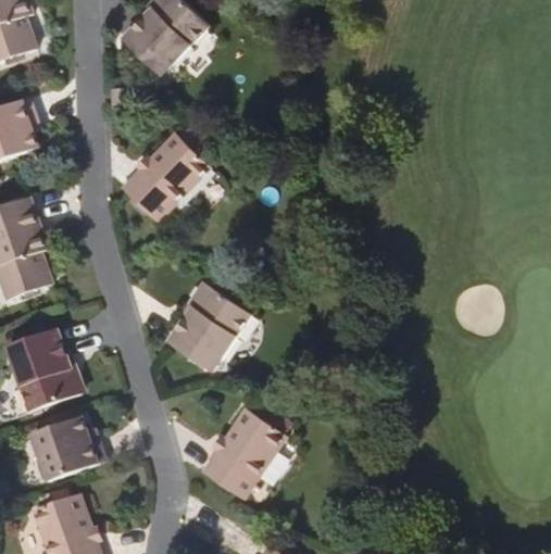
[(0,59),(33,49),(23,17),(28,15),(23,0),(0,0),(0,59)]
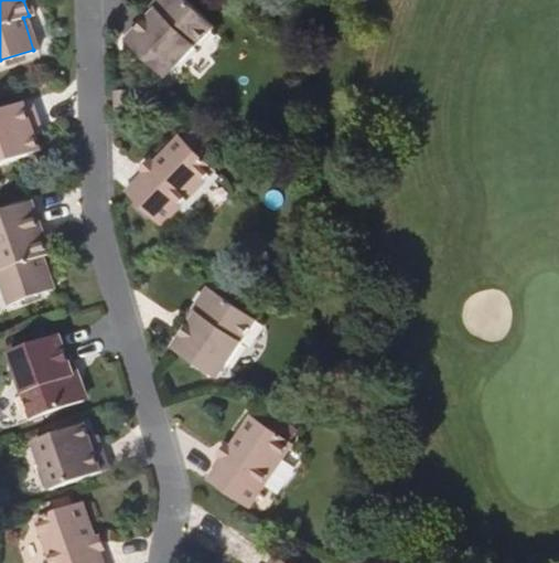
[(153,0),(152,10),(147,14),(122,40),(160,76),(208,24),(183,0),(153,0)]
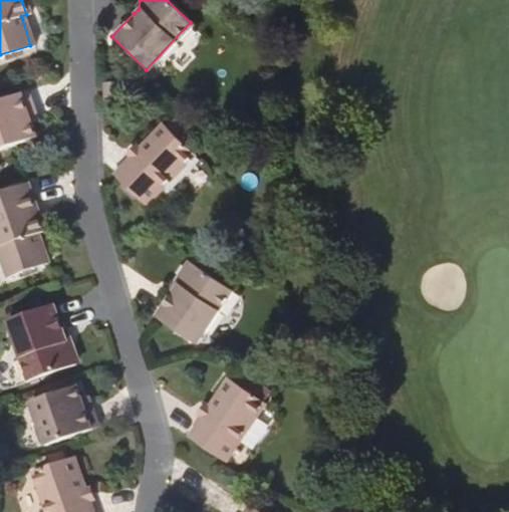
[(138,0),(129,9),(134,13),(139,9),(140,0),(138,0)]
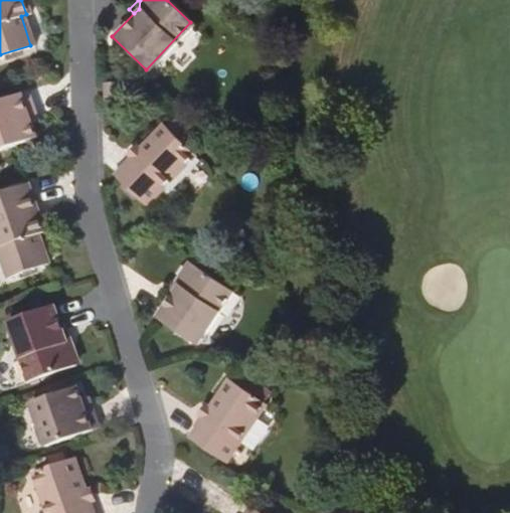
[(27,114),(34,112),(27,91),(0,99),(0,147),(35,136),(31,124),(27,114)]
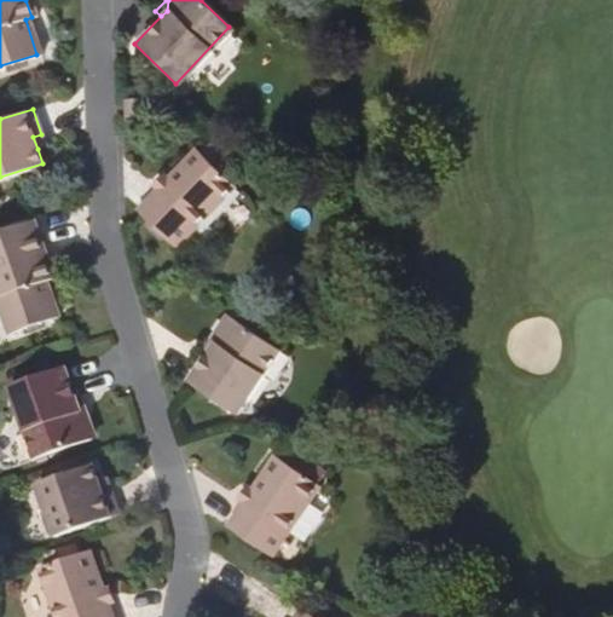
[(45,146),(41,134),(33,137),(38,149),(45,146)]
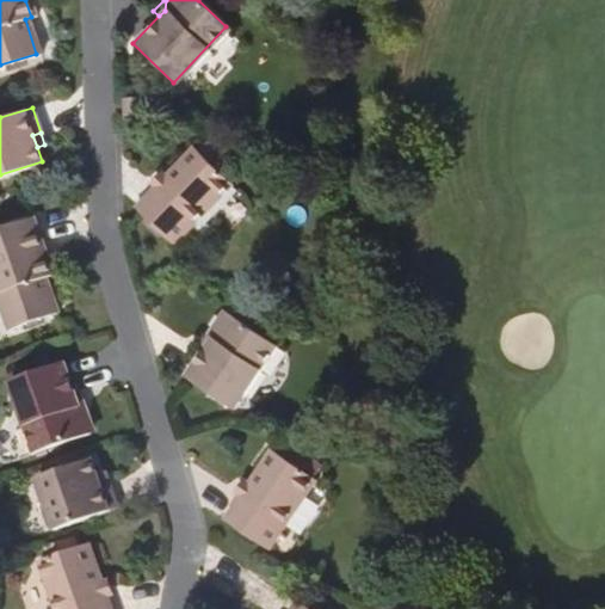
[(168,243),(227,183),(189,147),(131,207),(168,243)]
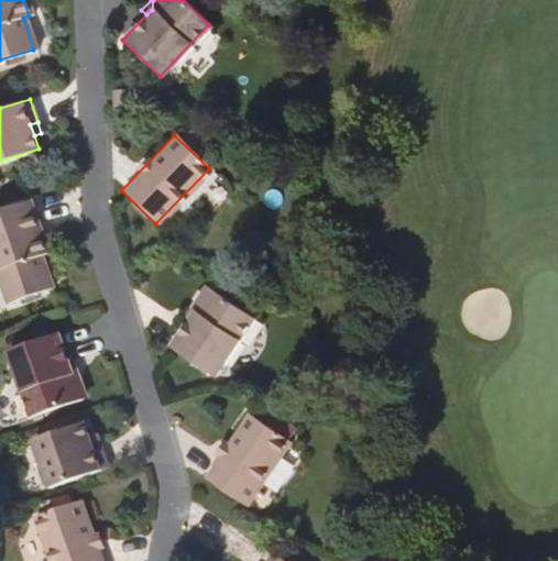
[(10,301),(52,286),(40,253),(45,251),(28,198),(0,207),(0,272),(10,301)]
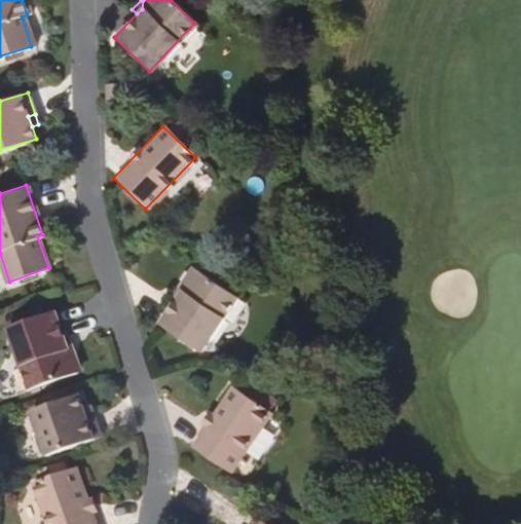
[(198,350),(222,316),(235,296),(218,285),(193,268),(188,269),(180,281),(181,291),(171,305),(158,324),(198,350)]
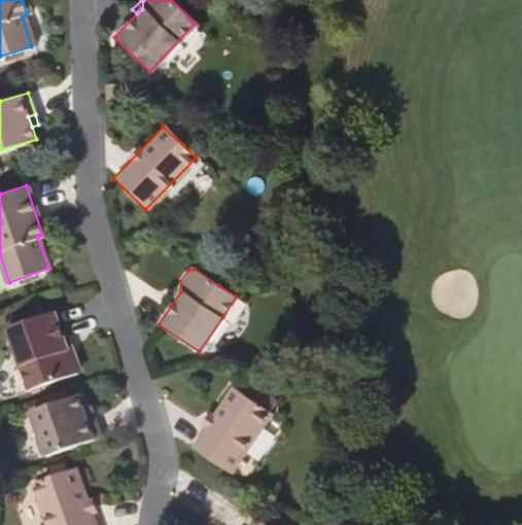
[(171,295),(171,306),(181,291),(180,281),(171,295)]
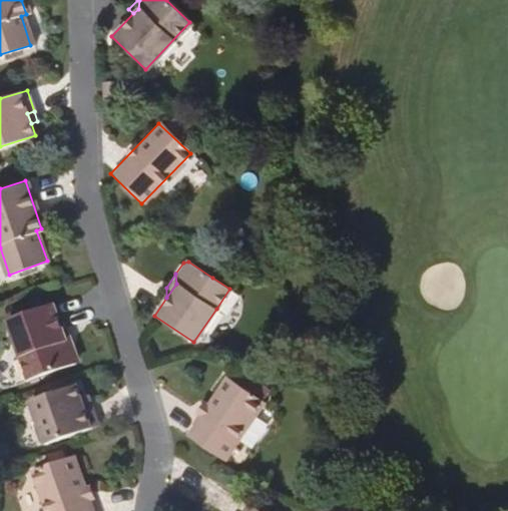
[(74,355),(71,345),(63,340),(60,331),(50,303),(5,319),(26,379),(71,364),(74,355)]
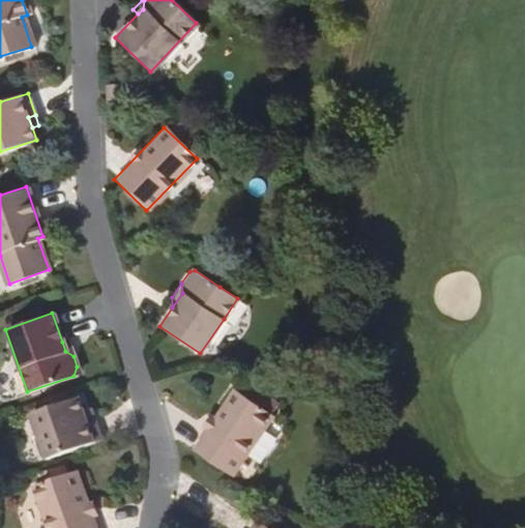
[(67,340),(62,342),(65,351),(74,356),(67,340)]
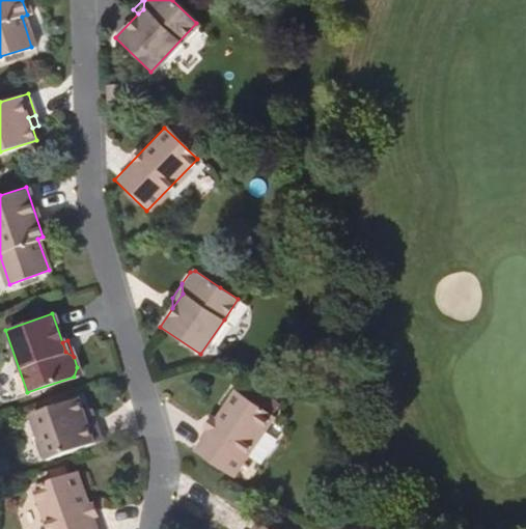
[(238,382),(232,389),(250,401),(255,394),(238,382)]
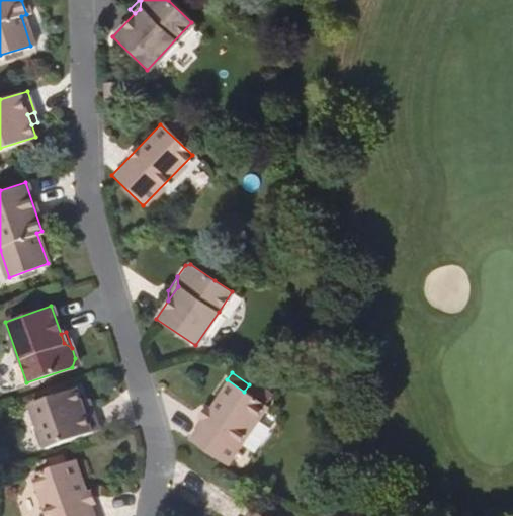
[(226,463),(234,451),(265,406),(244,392),(227,379),(226,381),(187,438),(226,463)]
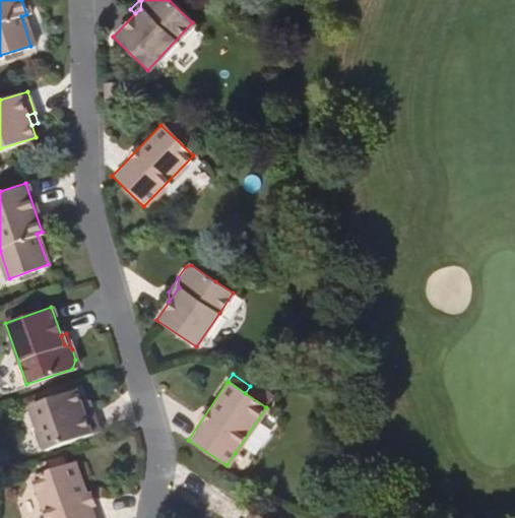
[(82,414),(78,404),(73,391),(27,407),(43,452),(97,433),(89,412),(82,414)]
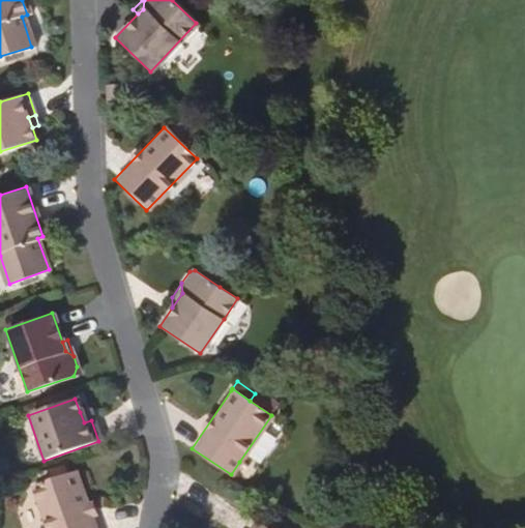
[(87,410),(80,412),(84,422),(91,420),(87,410)]
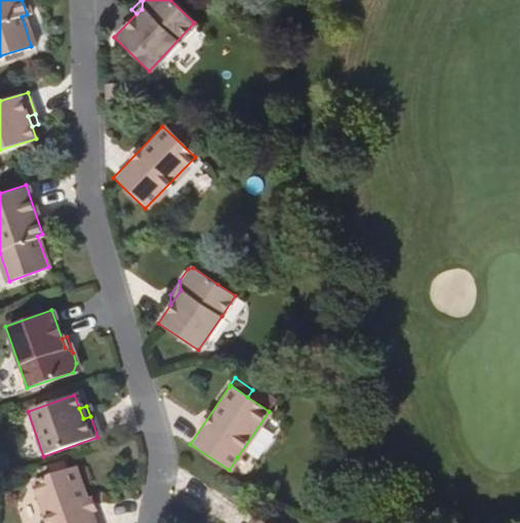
[(42,522),(92,522),(73,467),(28,483),(42,522)]
